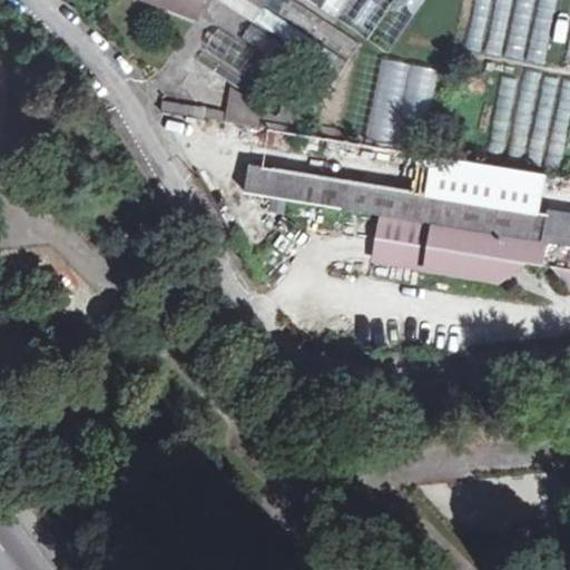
[(172,0),(202,11),(205,0),(151,0),(163,5),(164,0),(172,0)]
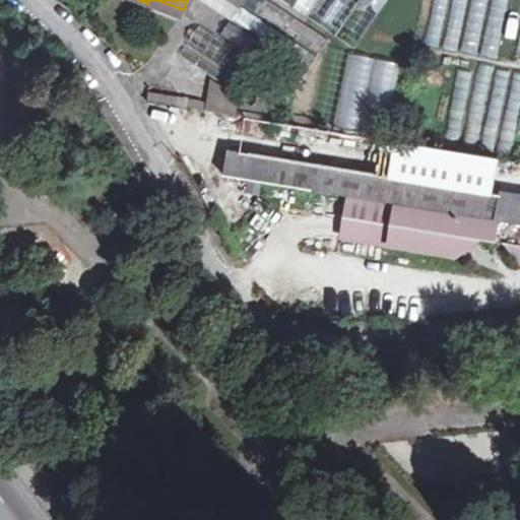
[(298,87),(329,42),(268,0),(242,0),(219,34),(298,87)]
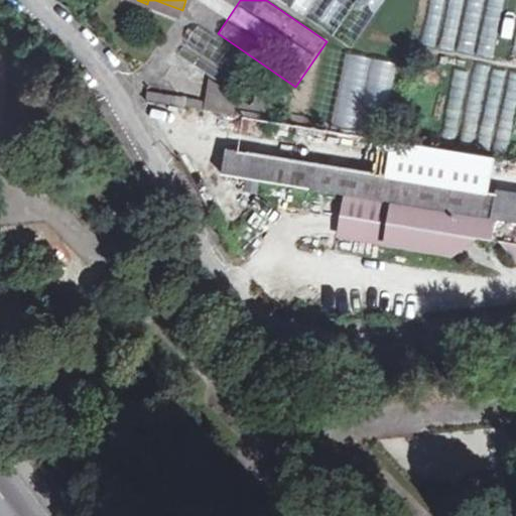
[(281,0),(353,48),(385,0),(281,0)]
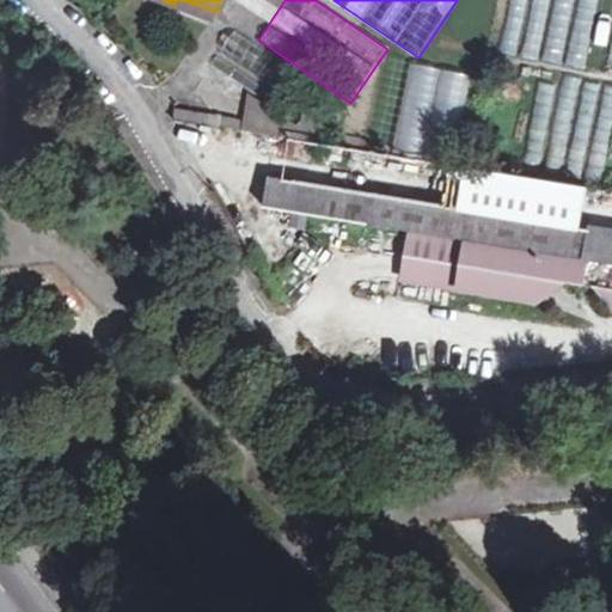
[(513,0),(502,53),(587,72),(601,0),(513,0)]
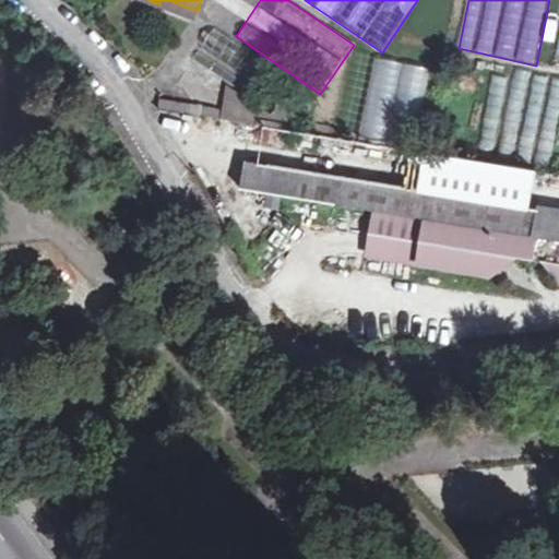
[(428,69),(376,59),(361,135),(414,145),(428,69)]
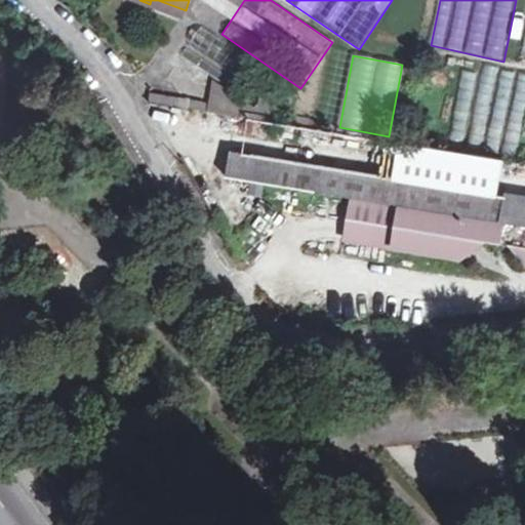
[(524,113),(524,71),(466,59),(449,144),(517,157),(524,113)]
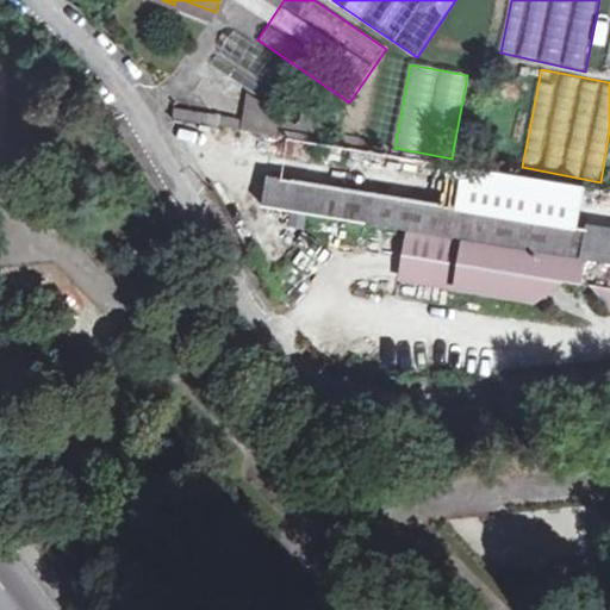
[(174,118),(254,131),(256,120),(175,107),(174,118)]
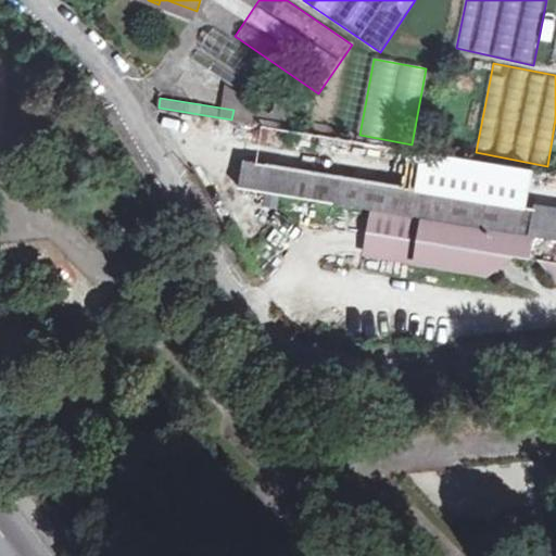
[(534,172),(426,152),(419,189),(247,160),(242,188),(555,240),(555,213),(528,209),(534,172)]
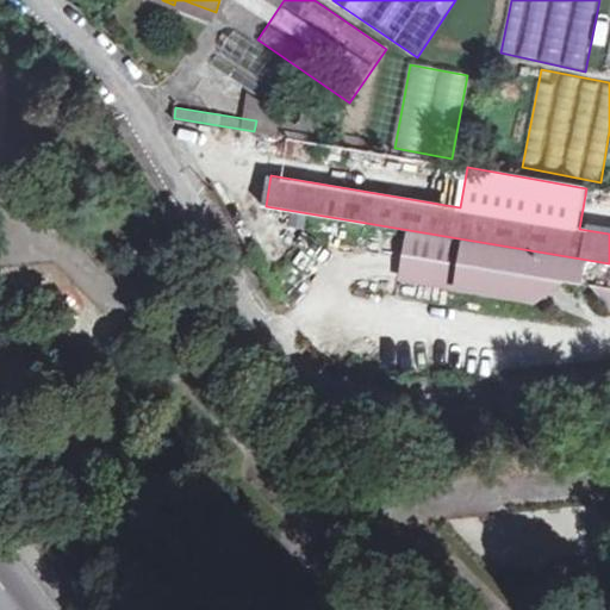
[(609,266),(410,232),(402,279),(509,297),(510,287),(539,292),(539,294),(545,296),(564,282),(597,287),(609,306),(609,266)]
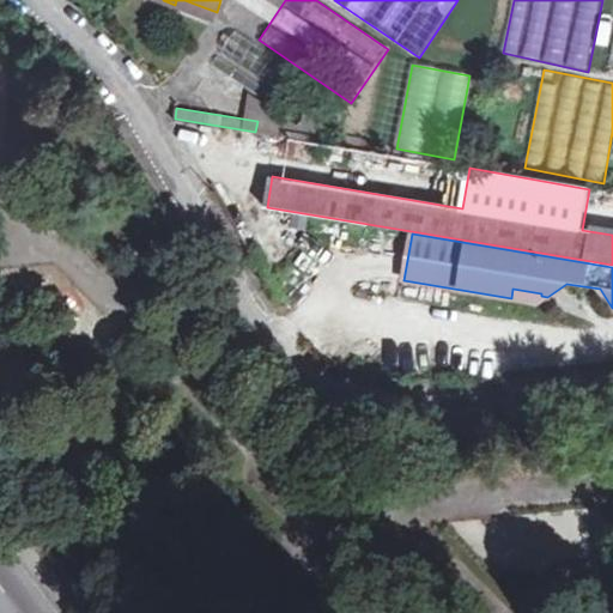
[(513,289),(511,298),(539,303),(541,296),(541,293),(513,289)]
